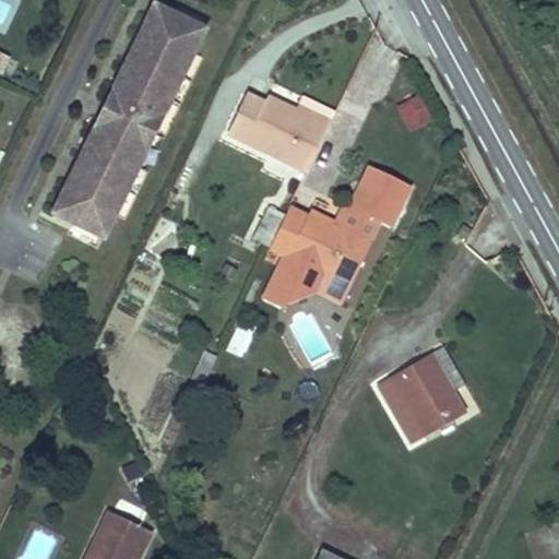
[(12,6),(0,0),(0,24),(3,26),(12,6)]
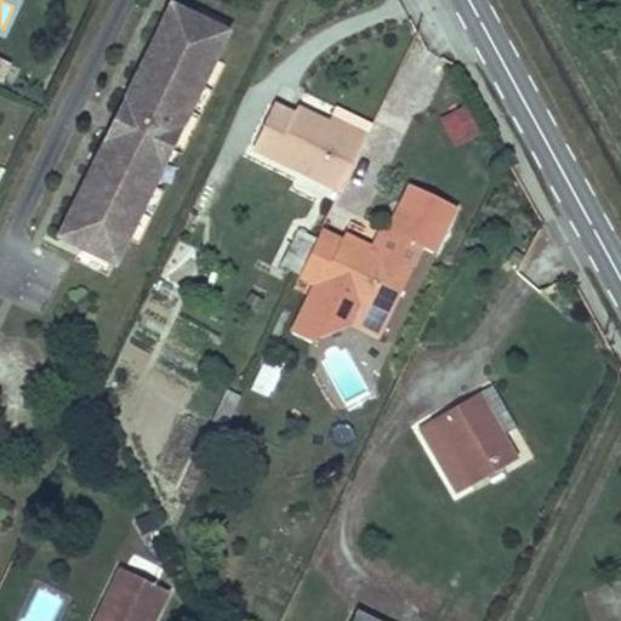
[(228,35),(172,7),(149,55),(154,57),(149,68),(144,67),(134,86),(140,90),(125,120),(137,126),(131,140),(119,134),(103,164),(97,160),(87,181),(92,183),(87,194),(83,193),(60,239),(117,266),(154,188),(148,186),(184,110),(191,113),(228,35)]
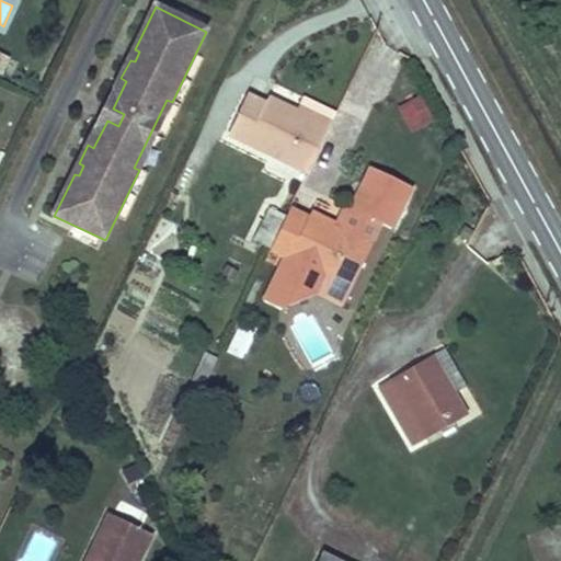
[(139,52),(135,49),(130,60),(135,61),(139,52)]
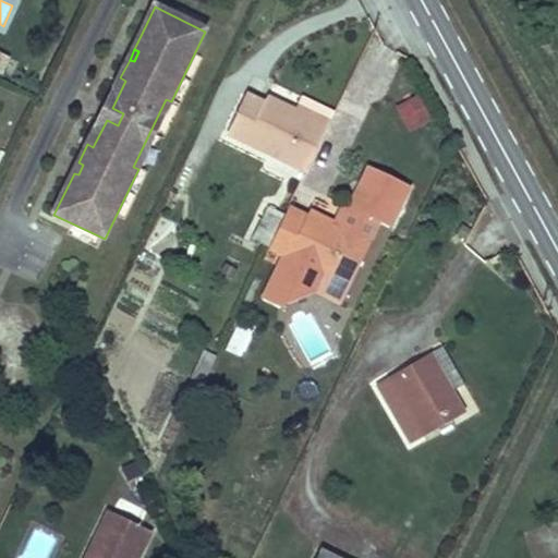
[(10,56),(0,51),(0,72),(3,73),(10,56)]
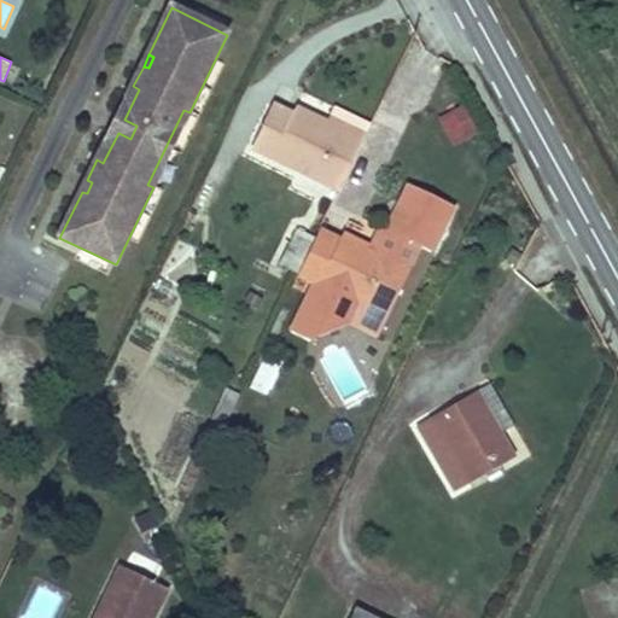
[(361,141),(326,124),(293,109),(290,115),(270,106),(252,145),(338,187),(361,141)]
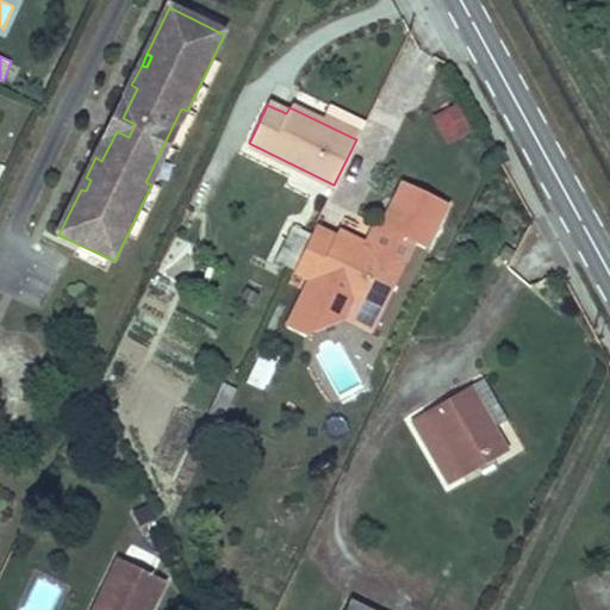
[(330,105),(322,123),(356,139),(365,123),(330,105)]
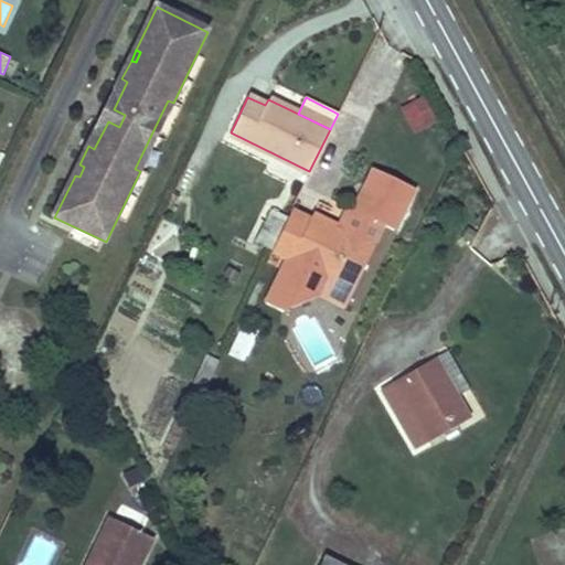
[(125,115),(114,109),(108,121),(119,127),(125,115)]
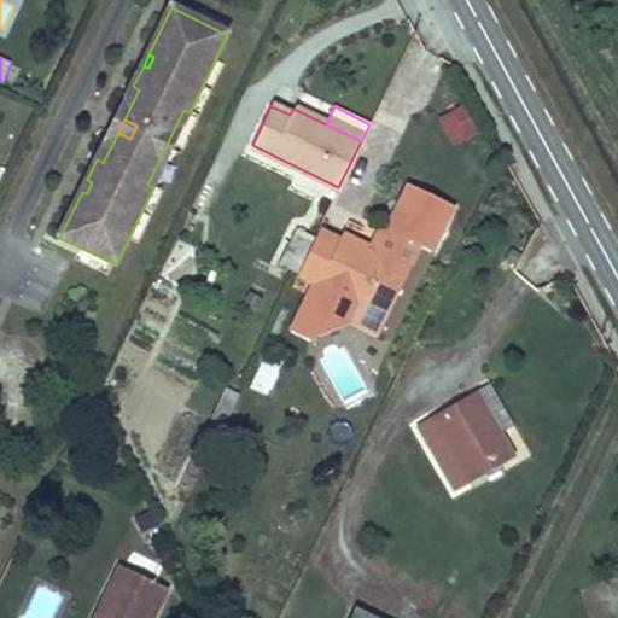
[(92,182),(87,180),(82,192),(87,193),(92,182)]
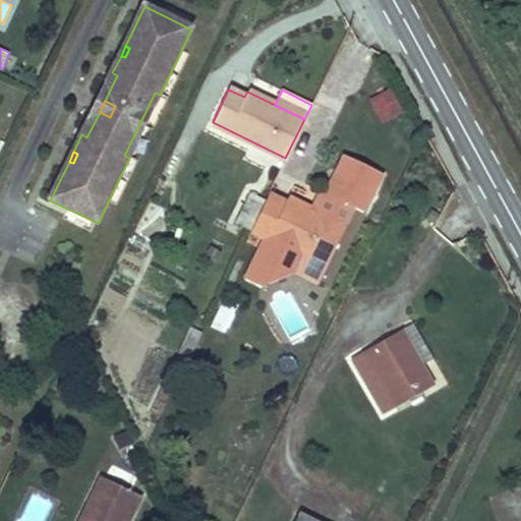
[(242,221),(252,225),(261,209),(267,196),(267,195),(256,191),(242,221)]
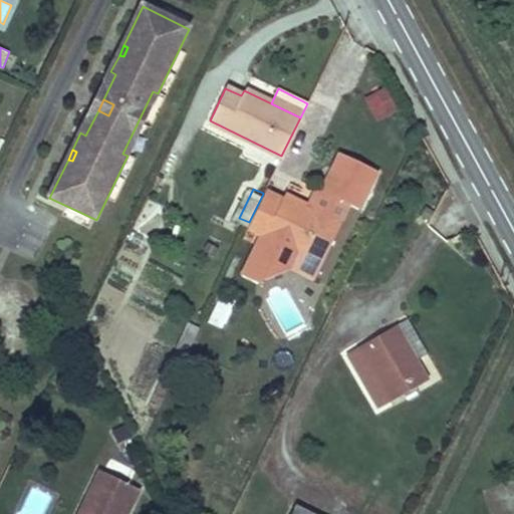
[(257,206),(248,225),(321,261),(340,221),(313,208),(284,193),(281,199),(265,191),(263,193),(263,194),(257,206)]
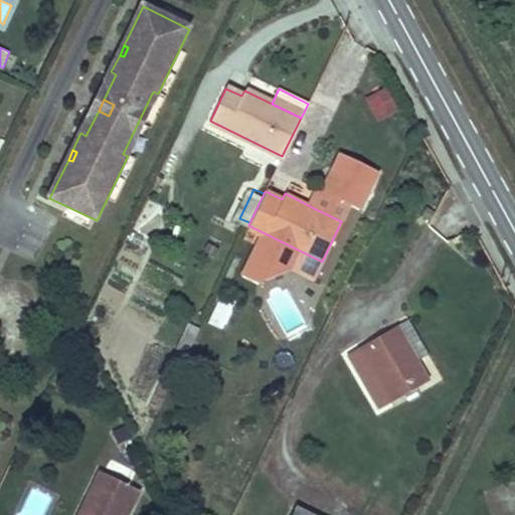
[(318,201),(314,208),(341,221),(345,213),(318,201)]
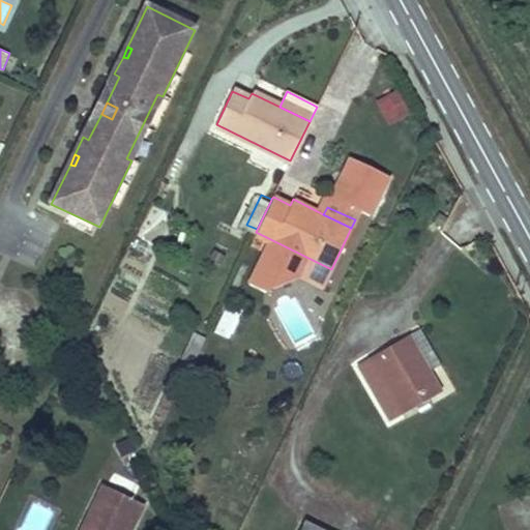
[(229,337),(243,308),(227,300),(212,330),(229,337)]
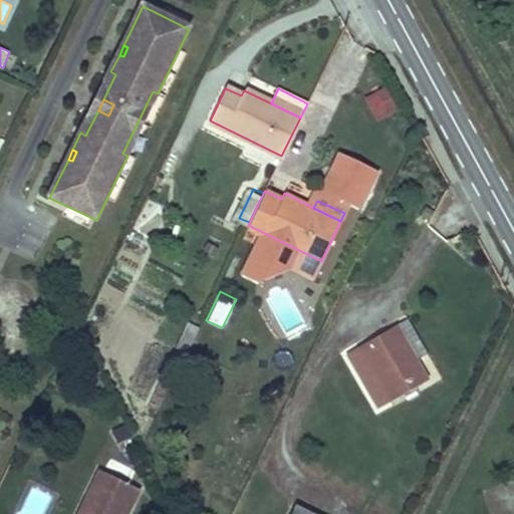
[(406,318),(395,324),(417,359),(427,353),(406,318)]
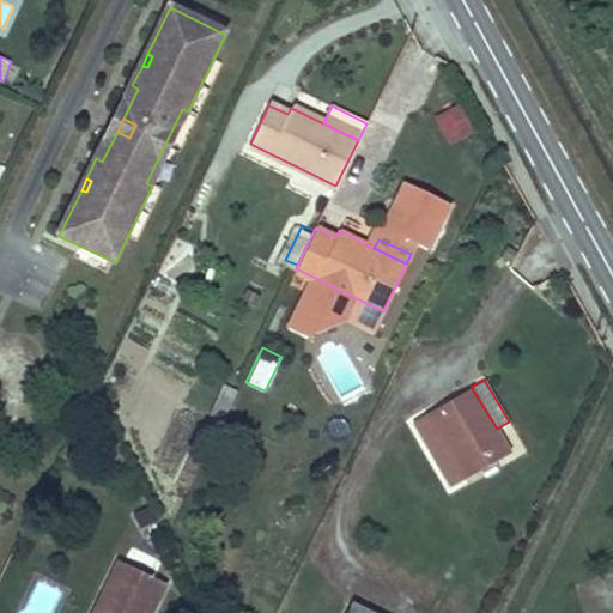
[(471,387),(428,414),(467,478),(510,450),(497,429),(471,387)]
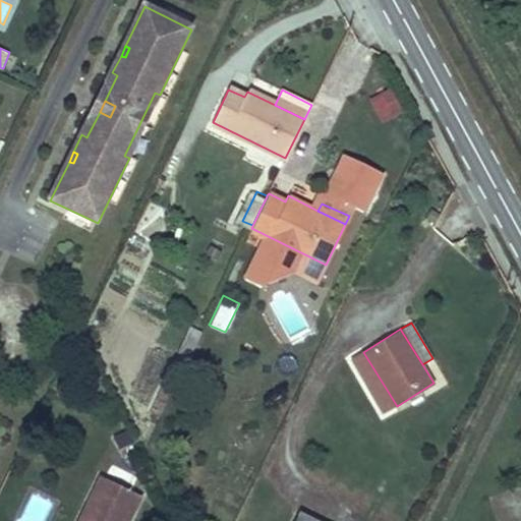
[(166,377),(178,382),(197,340),(186,334),(166,377)]
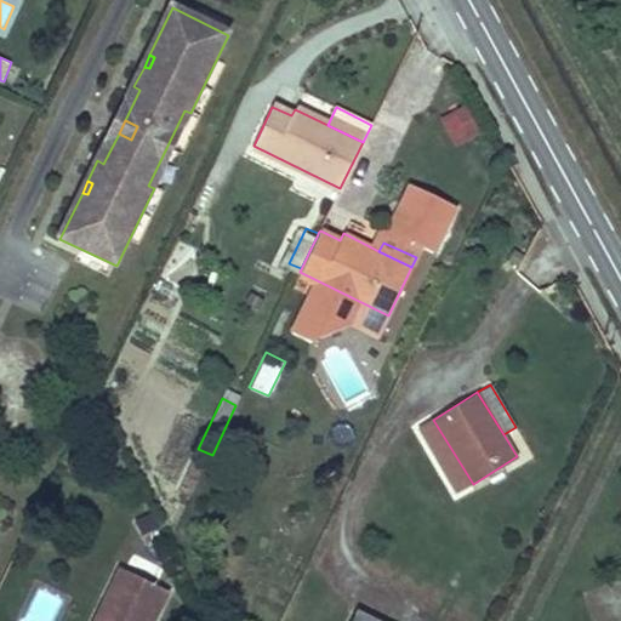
[(103,620),(159,620),(174,591),(129,569),(103,620)]
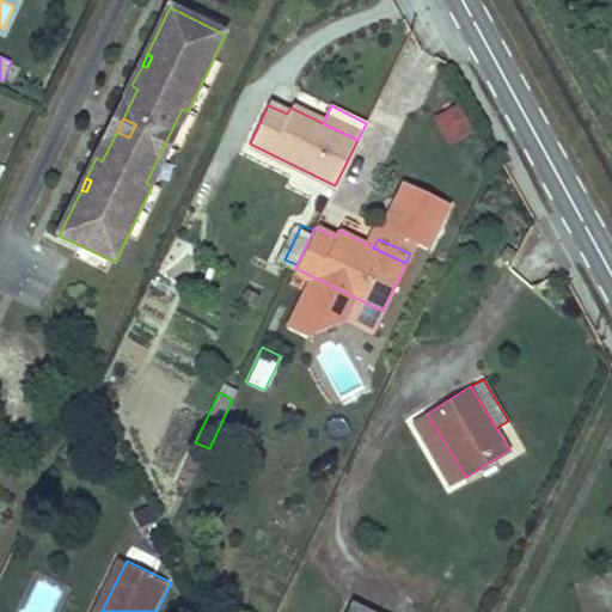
[(373,611),(354,601),(348,611),(373,611)]
